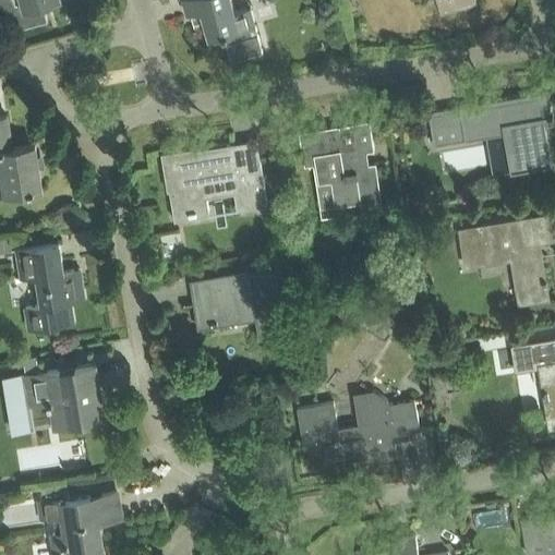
[(19,0),(21,7),(3,11),(9,29),(8,29),(9,34),(45,23),(40,7),(59,1),(58,0),(19,0)]
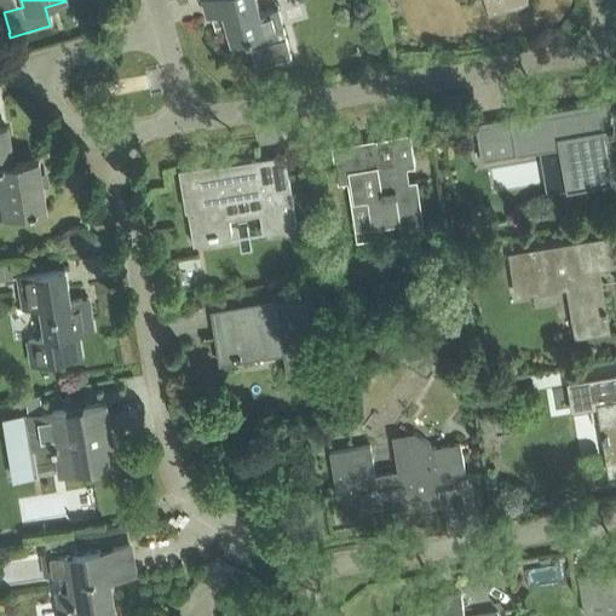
[(200,0),(205,19),(222,15),(223,17),(225,27),(230,44),(234,42),(245,39),(246,41),(247,41),(249,40),(252,50),(248,51),(254,70),(289,61),(281,32),(275,11),(258,16),(253,0),(200,0)]
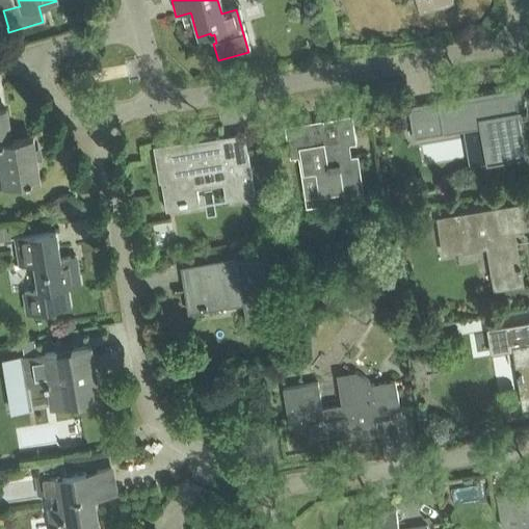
[(413,0),(418,17),(452,6),(450,0),(413,0)]
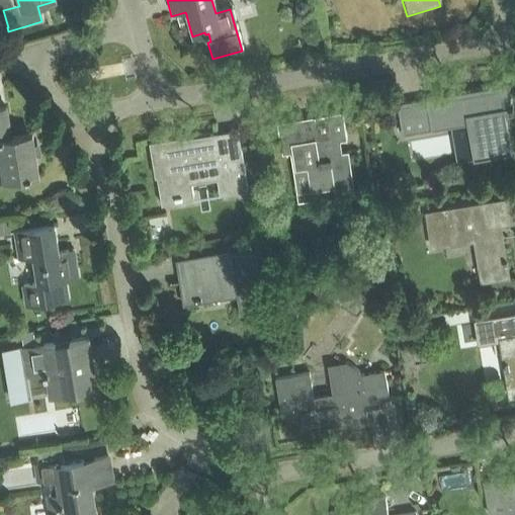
[(506,87),(396,106),(401,137),(448,129),(449,129),(447,116),(463,113),(465,124),(471,160),(471,161),(471,162),(510,155),(505,123),(501,123),(500,116),(503,115),(512,114),(511,108),(509,108),(506,87)]
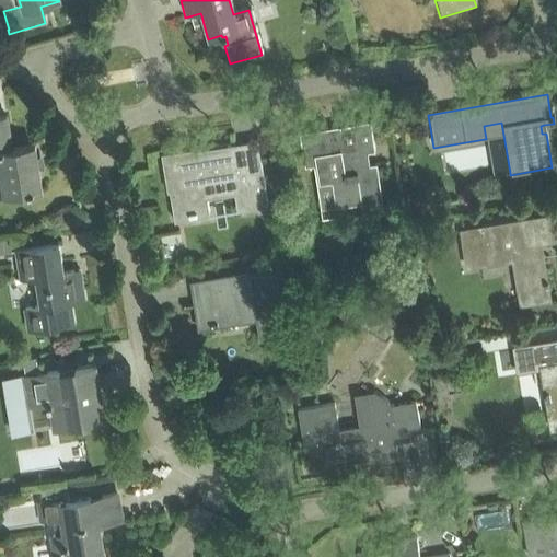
[(3,118),(0,118),(0,175),(3,197),(18,195),(39,192),(33,147),(9,150),(3,118)]
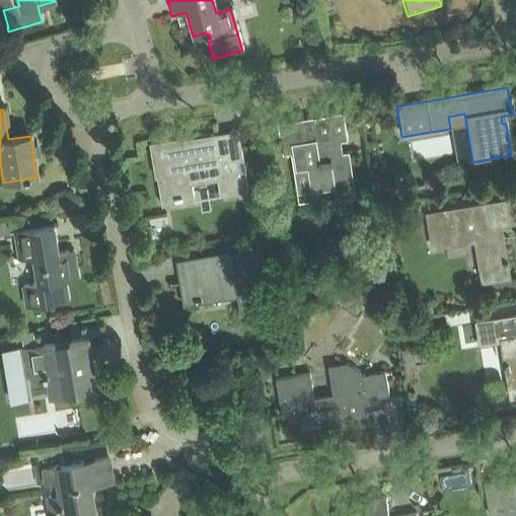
[(326,117),(276,126),(280,145),(282,156),(289,155),(292,154),(295,172),(298,195),(310,193),(334,189),(336,198),(354,194),(347,152),(341,153),(334,155),(332,145),(339,143),(347,142),(345,134),(342,114),(326,117)]
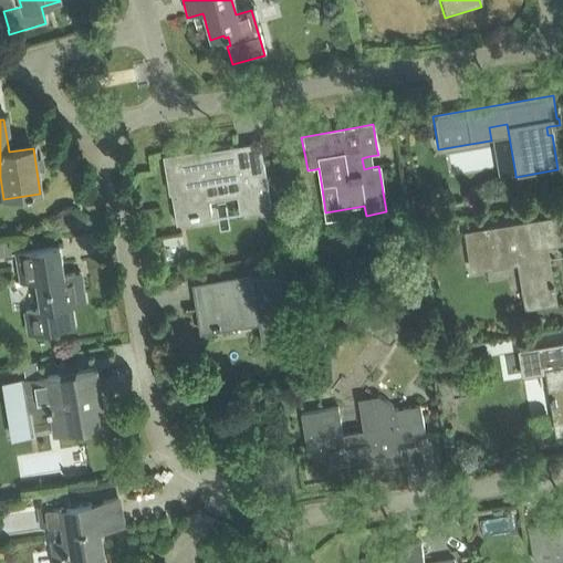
[(193,162),(165,166),(174,221),(189,219),(189,220),(197,219),(197,218),(209,216),(206,202),(235,197),(238,215),(253,212),(269,210),(261,165),(237,168),(233,148),(191,156),(193,162)]
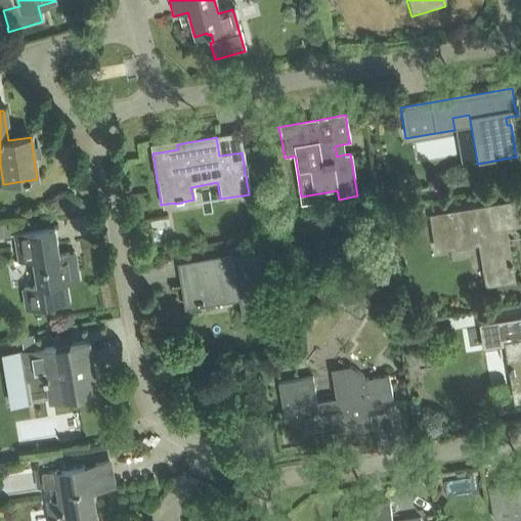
[(392,178),(374,181),(378,206),(396,203),(392,178)]
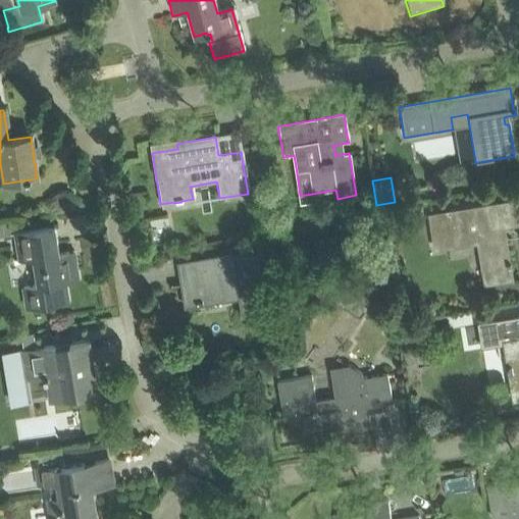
[(518,200),(506,203),(428,216),(433,251),(483,243),(491,284),(511,280),(502,227),(518,224),(518,200)]
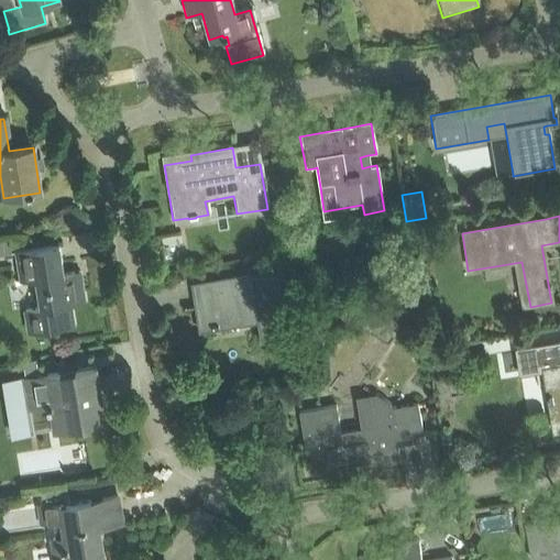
[(284,226),(272,228),(274,245),(286,243),(284,226)]
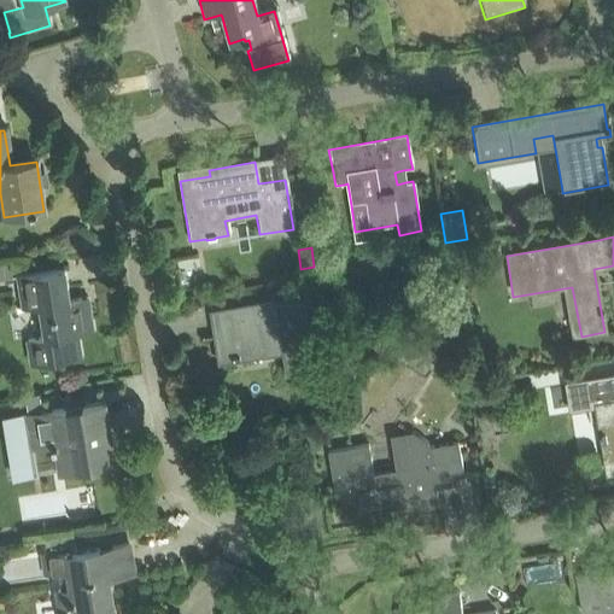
[(39,275),(16,279),(18,293),(21,310),(28,310),(37,308),(44,339),(24,343),(28,368),(54,363),(79,360),(75,335),(91,333),(86,300),(68,303),(63,270),(39,275)]
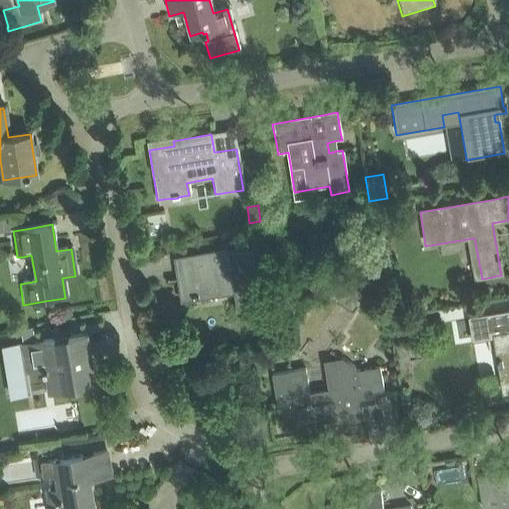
[(253,249),(176,262),(182,300),(232,292),(235,313),(262,308),(253,249)]
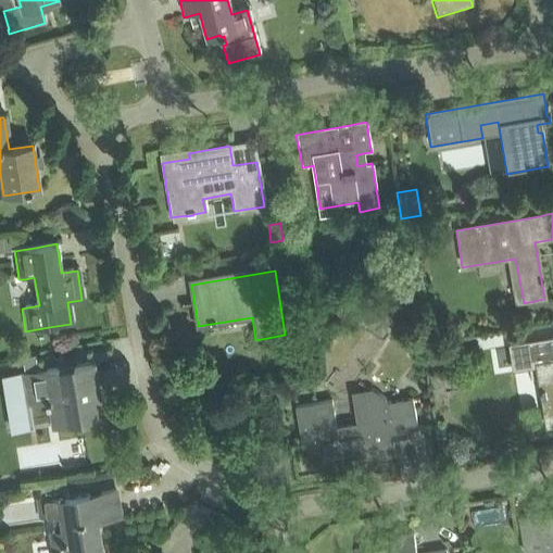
[(552,341),(511,349),(513,365),(514,368),(529,366),(537,365),(541,392),(540,392),(541,400),(542,400),(544,411),(549,411),(551,426),(552,425),(552,341)]
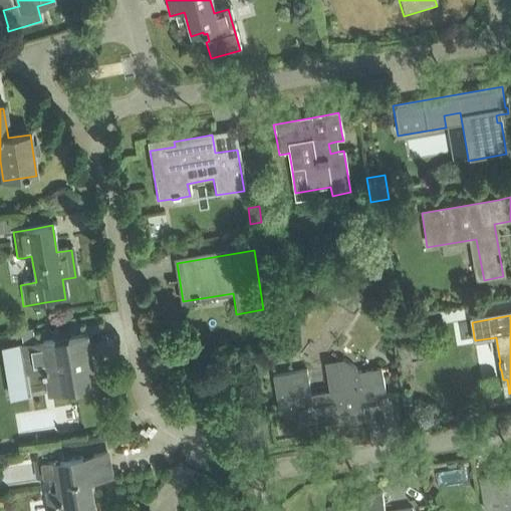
[(21,347),(2,350),(6,376),(25,373),(39,370),(40,370),(41,373),(45,372),(47,388),(48,391),(48,394),(51,393),(61,392),(60,386),(74,382),(75,389),(93,386),(89,361),(85,336),(69,339),(65,339),(59,340),(47,342),(40,343),(33,345),(31,330),(19,332),(21,347)]
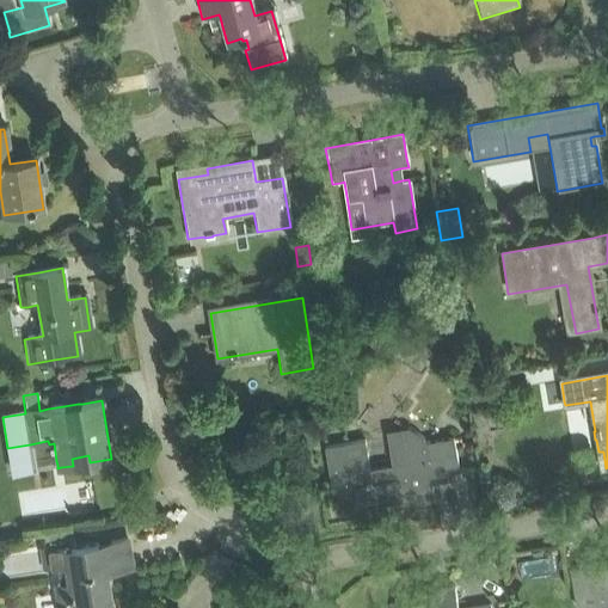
[(347,444),(323,449),(331,493),(354,490),(357,510),(407,502),(409,507),(433,503),(429,479),(456,474),(458,480),(459,480),(455,456),(453,440),(422,444),(422,440),(406,430),(385,433),(391,467),(368,471),(363,442),(347,444)]
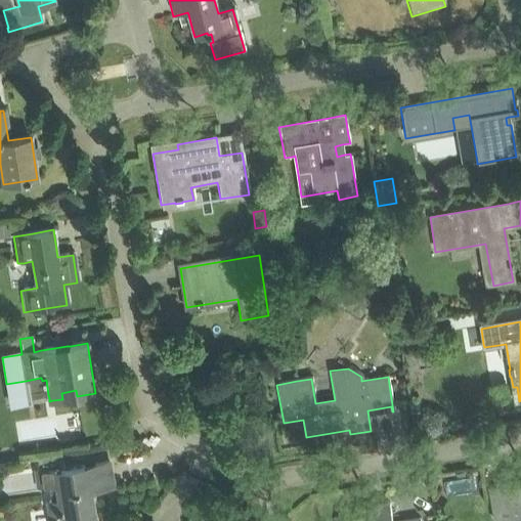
[(38,472),(33,473),(36,490),(46,489),(48,502),(47,503),(49,515),(49,520),(94,520),(89,491),(111,488),(106,464),(87,467),(85,468),(61,472),(61,468),(59,453),(36,458),(38,472)]
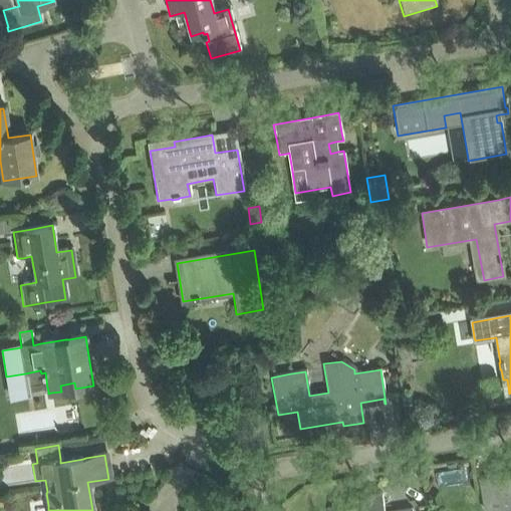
[(510,472),(478,478),(482,498),(484,510),(504,510),(510,509),(510,472)]
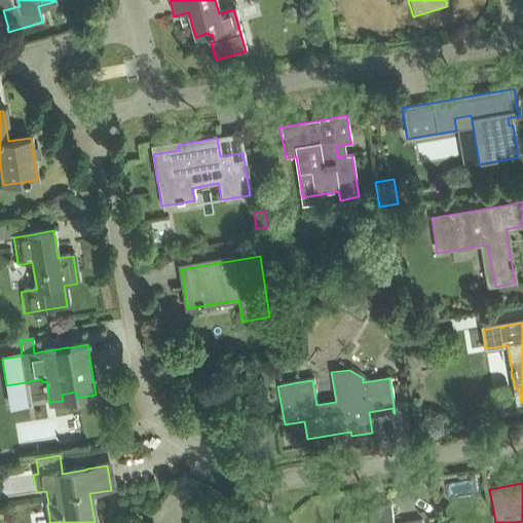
[(375,517),(344,522),(419,522),(418,522),(393,522),(389,507),(374,509),(375,517)]
